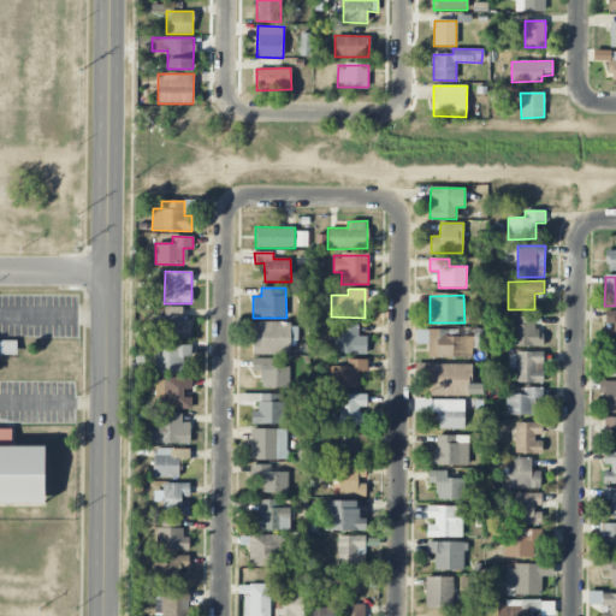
[(191,338),(191,320),(182,320),(182,307),(163,307),(163,337),(191,338)]
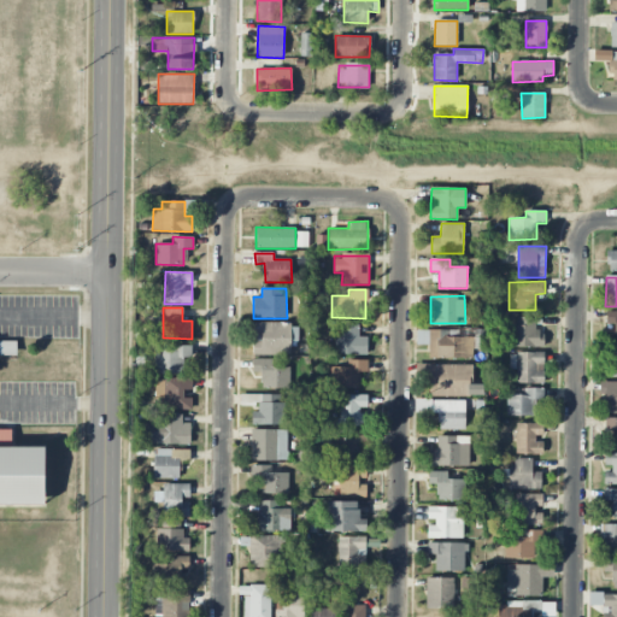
[(616,311),(606,311),(606,324),(615,324),(615,340),(616,340),(616,311)]
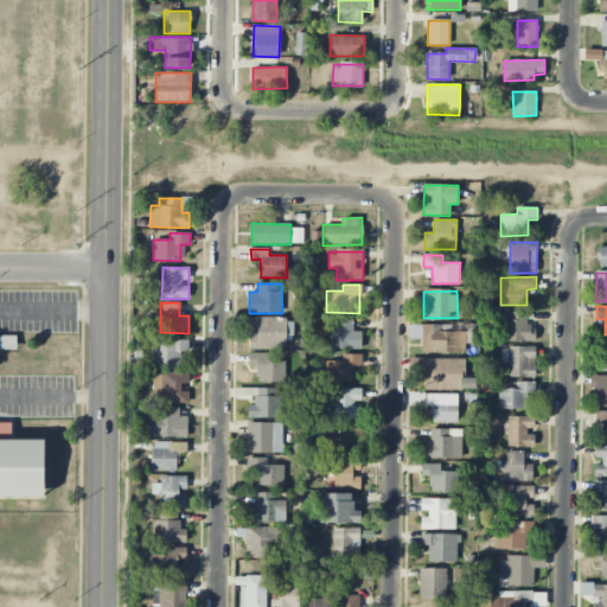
[(526,311),(504,312),(505,342),(535,340),(535,325),(528,325),(526,311)]
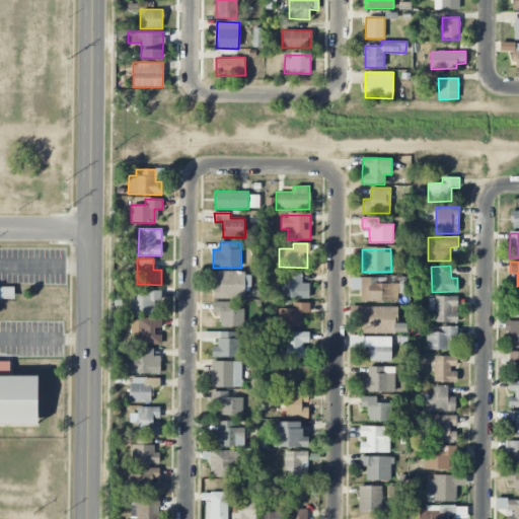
[(214,298),(244,299),(245,287),(250,287),(251,272),(214,272),(214,298)]
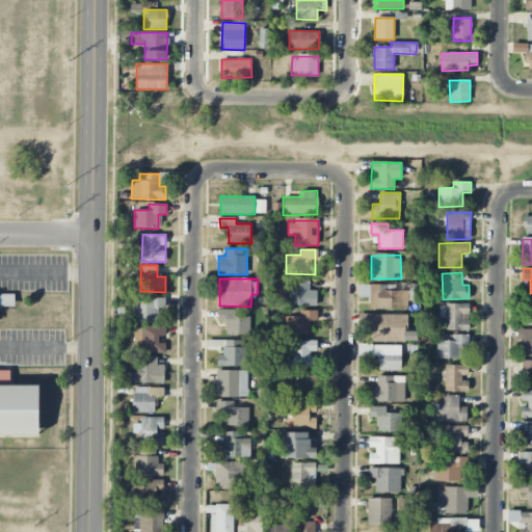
[(290,306),(317,306),(317,291),(310,291),(310,280),(290,281),(290,306)]
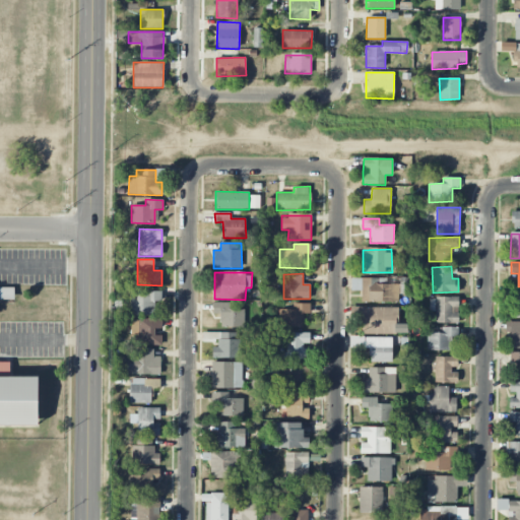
[(399,302),(398,283),(379,284),(379,278),(351,278),(351,290),(362,290),(362,302),(399,302)]
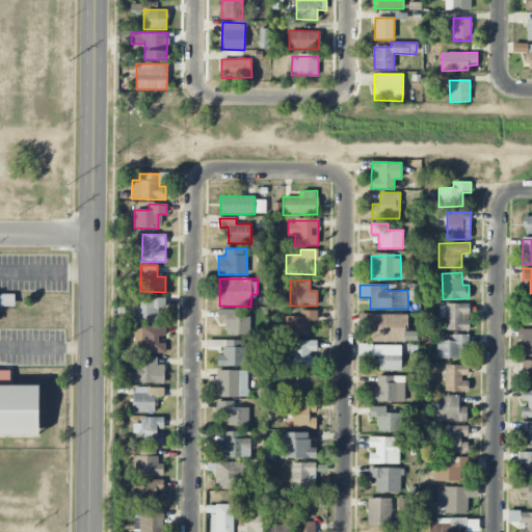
[(0,307),(14,307),(14,294),(0,294),(0,307)]
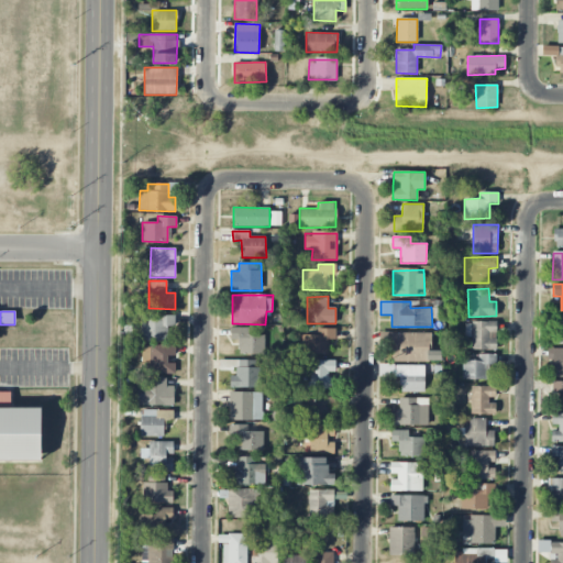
[(175,313),(141,315),(141,341),(168,341),(168,326),(175,326),(175,313)]
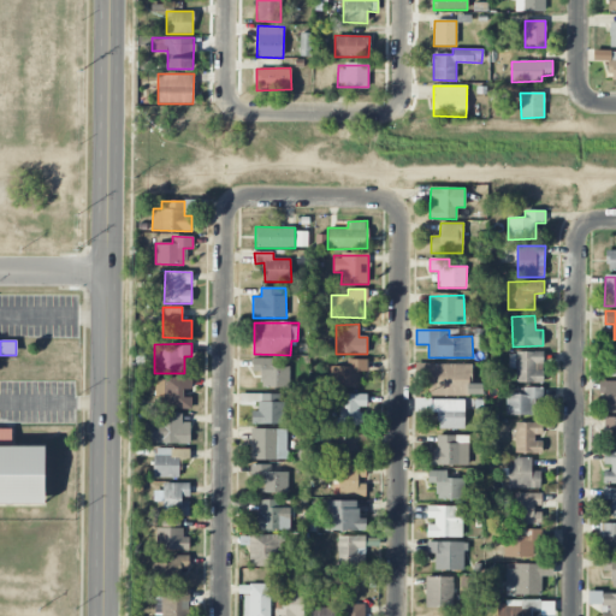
[(615,345),(611,347),(611,362),(604,362),(604,377),(615,375),(615,345)]
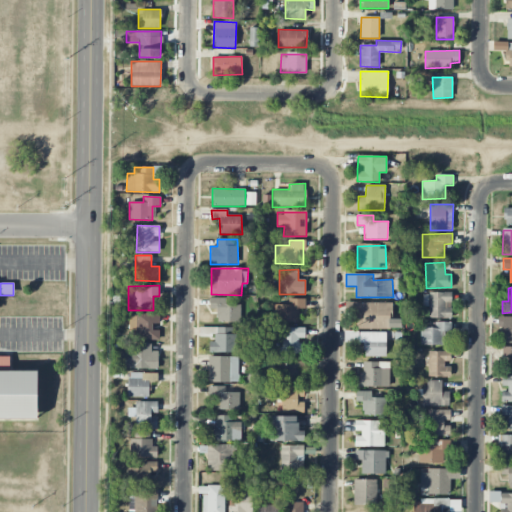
[(423,292),(423,304),(429,304),(429,317),(451,318),(451,293),(423,292)]
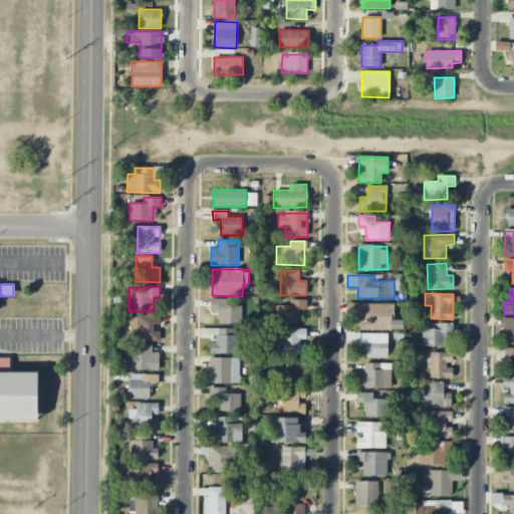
[(242,305),(227,306),(227,299),(210,299),(211,309),(218,309),(218,323),(242,323),(242,305)]
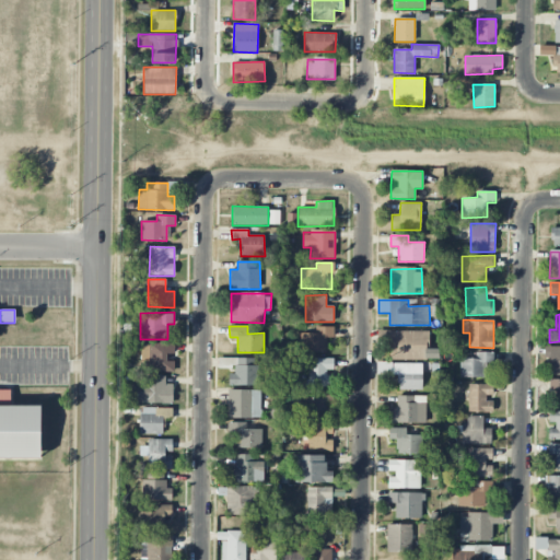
[(334,327),(315,327),(315,334),(300,334),(301,352),(326,352),(326,337),(334,337),(334,327)]
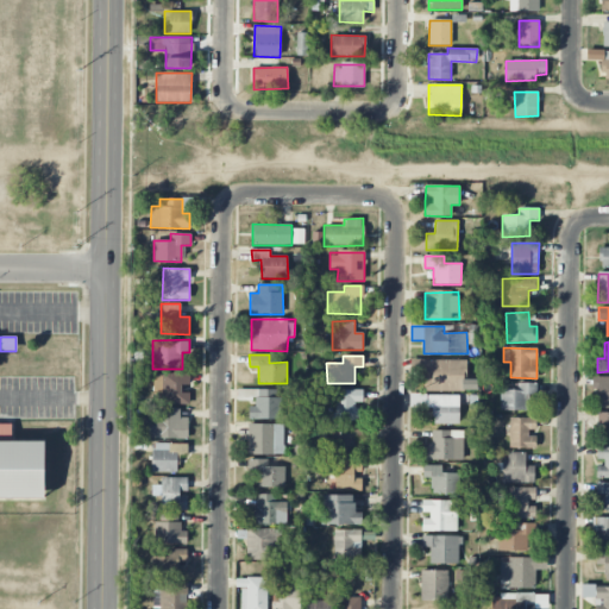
[(465,391),(465,359),(425,359),(425,391),(465,391)]
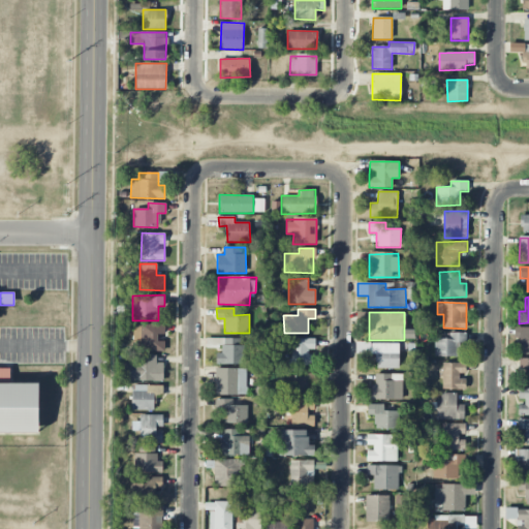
[(164,324),(133,324),(133,342),(141,342),(142,351),(164,351),(164,324)]
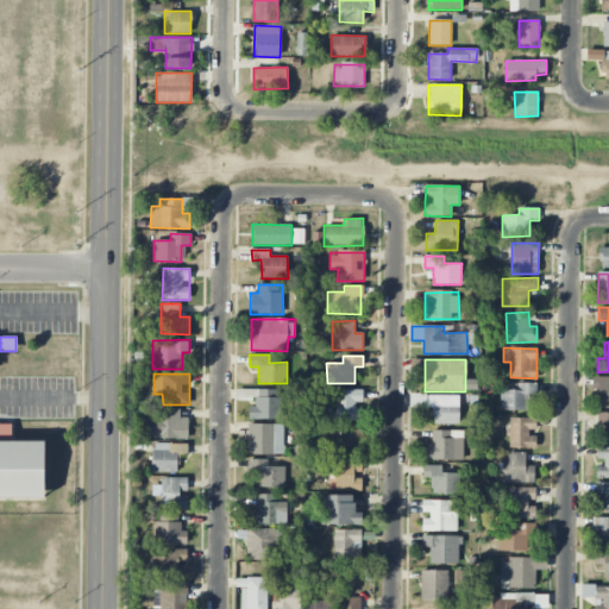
[(608,408),(608,376),(597,376),(597,408),(608,408)]
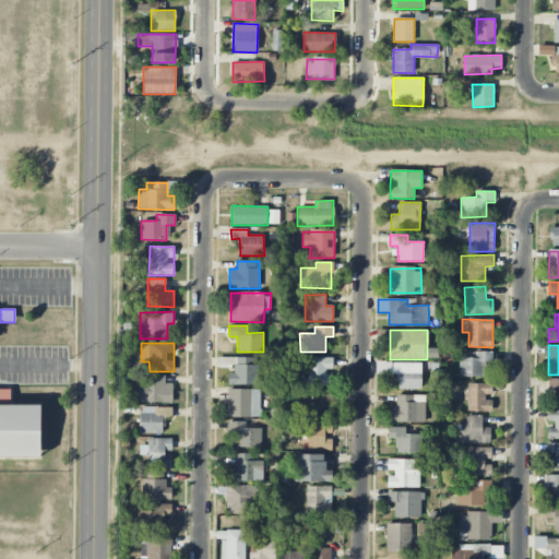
[(494,352),(474,352),(474,358),(459,358),(459,377),(486,377),(486,363),(492,363),(494,352)]
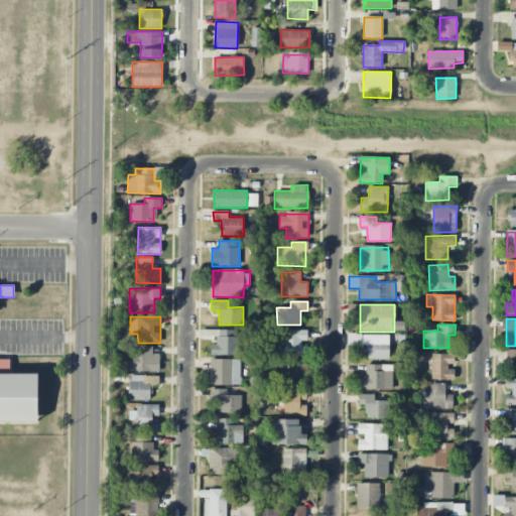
[(238,356),(238,331),(218,330),(217,345),(211,345),(211,355),(238,356)]
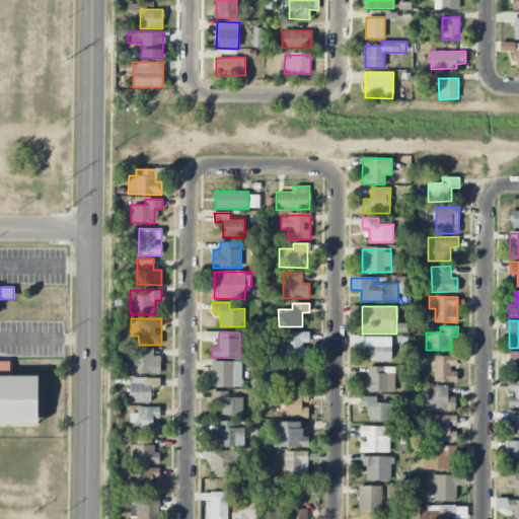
[(309,332),(286,331),(286,358),(306,358),(306,345),(309,345),(309,332)]
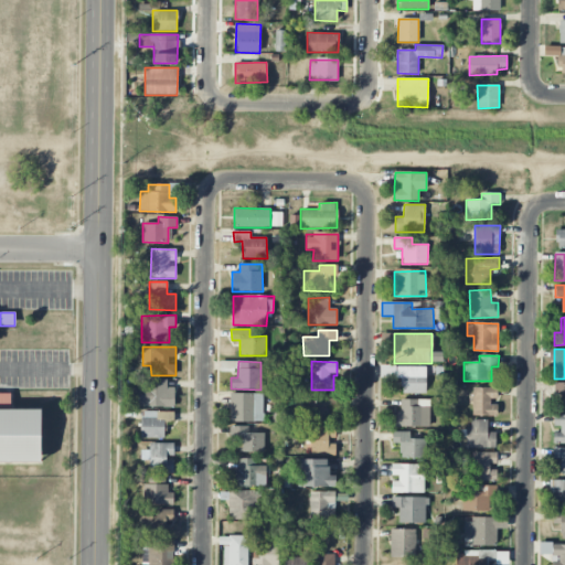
[(174,407),(174,387),(168,387),(168,380),(149,379),(149,386),(129,386),(129,406),(174,407)]
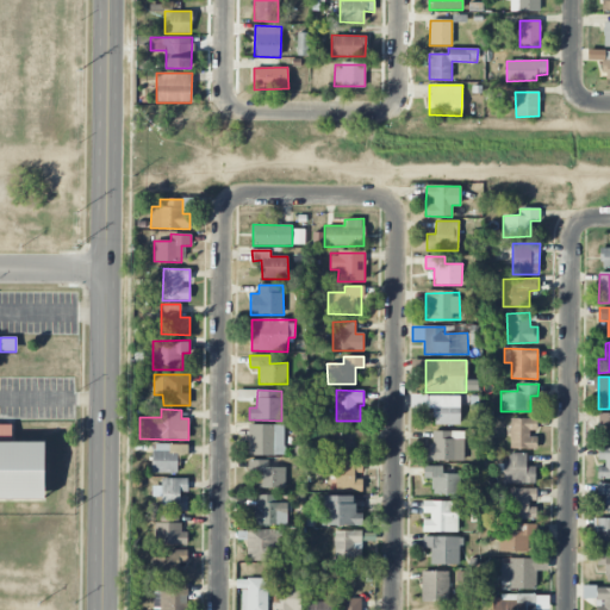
[(609,440),(609,412),(599,414),(599,427),(605,427),(604,441),(609,440)]
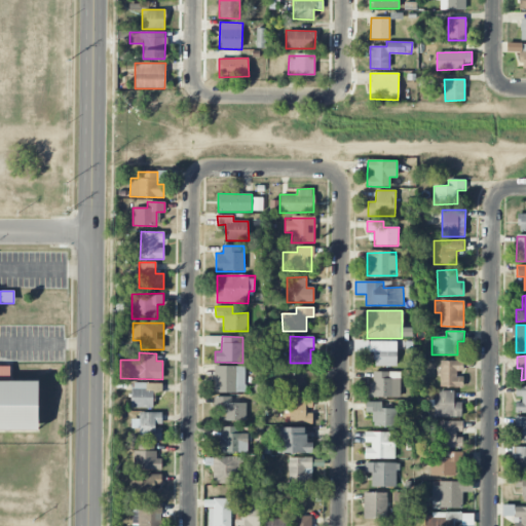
[(440,387),(462,387),(463,361),(440,361),(440,387)]
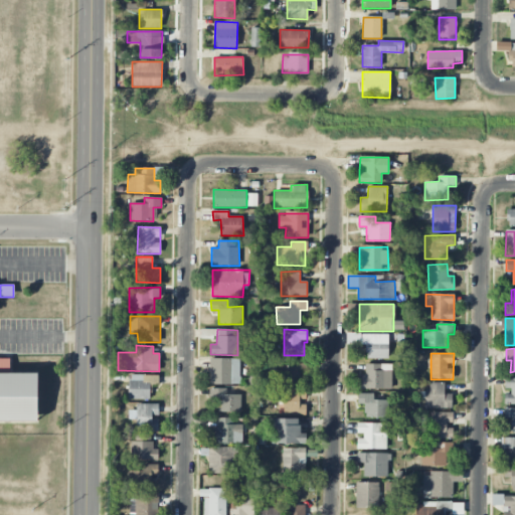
[(0,372),(11,372),(11,358),(0,358),(0,372)]
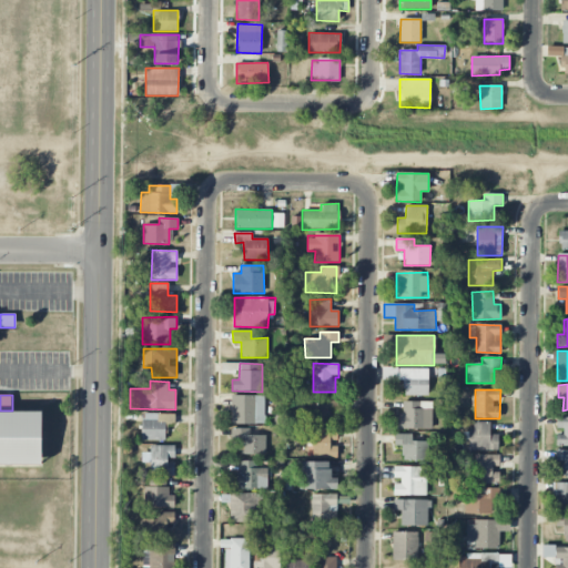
[(231,396),(232,424),(265,423),(264,395),(231,396)]
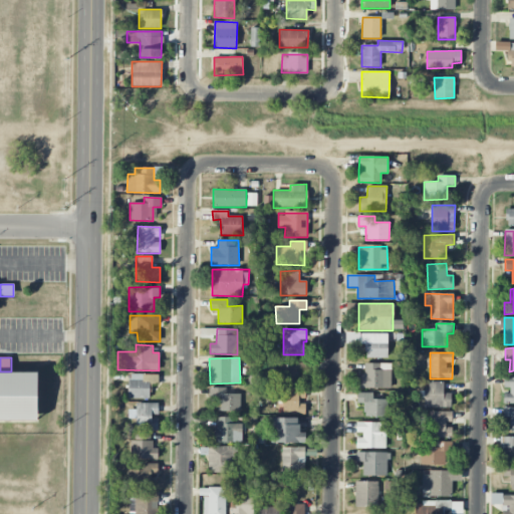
[(303,381),(303,358),(286,358),(286,365),(281,365),(281,381),(303,381)]
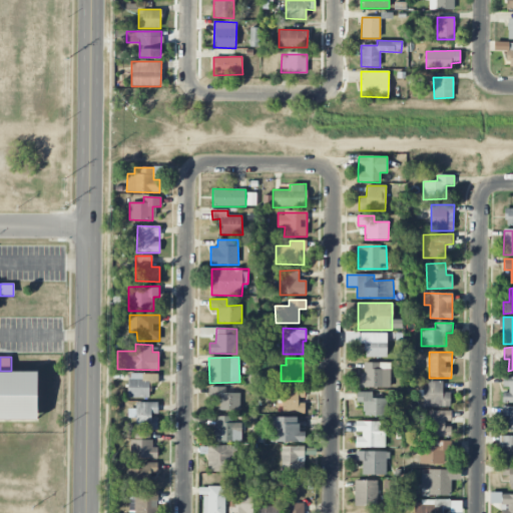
[(391,363),(363,362),(363,375),(357,375),(357,387),(390,388),(391,363)]
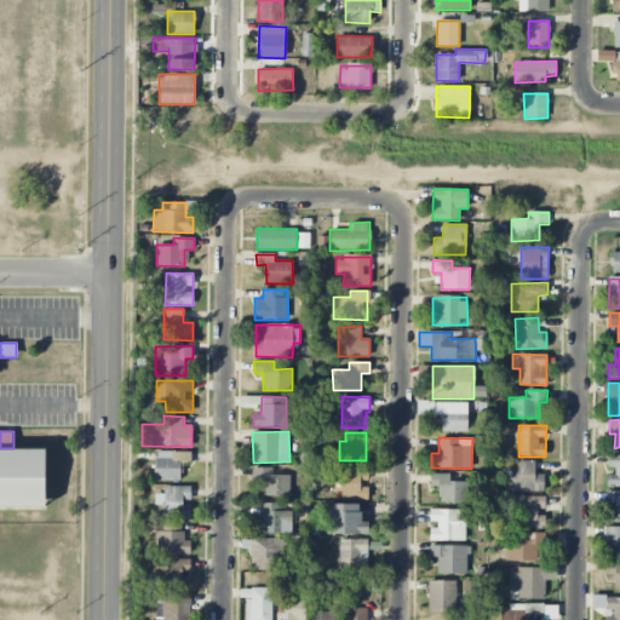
[(0,507),(45,509),(46,451),(0,449),(0,507)]
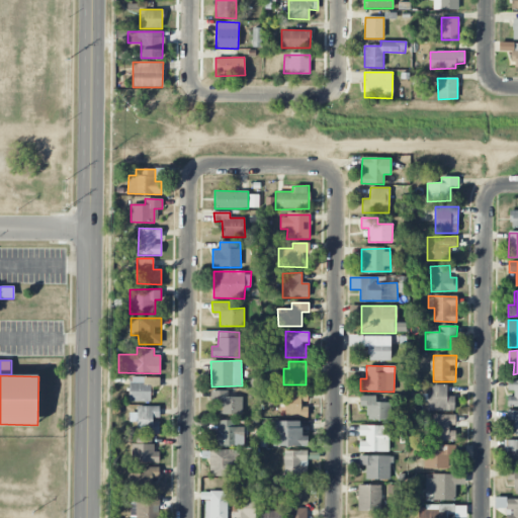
[(151,402),(151,385),(159,385),(159,377),(130,376),(128,402),(151,402)]
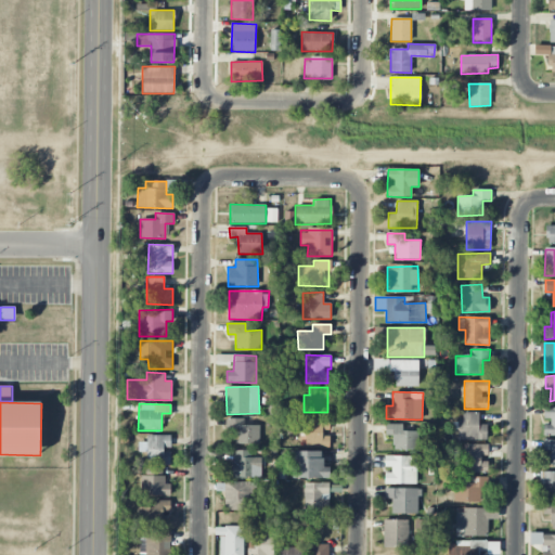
[(543,436),(554,435),(554,408),(543,408),(544,422),(543,422),(543,436)]
